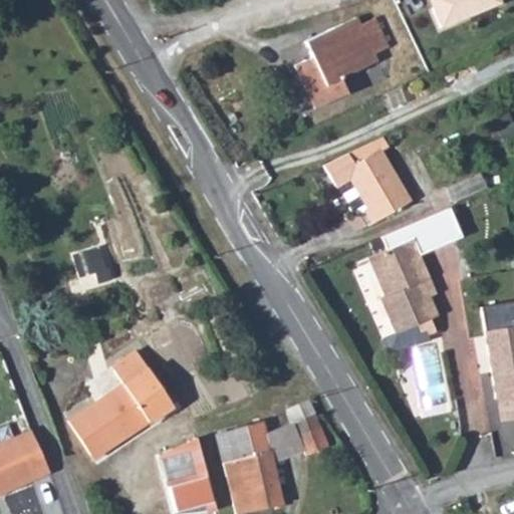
[(439,0),(441,5),(432,8),(441,28),(502,3),(500,0),(439,0)]
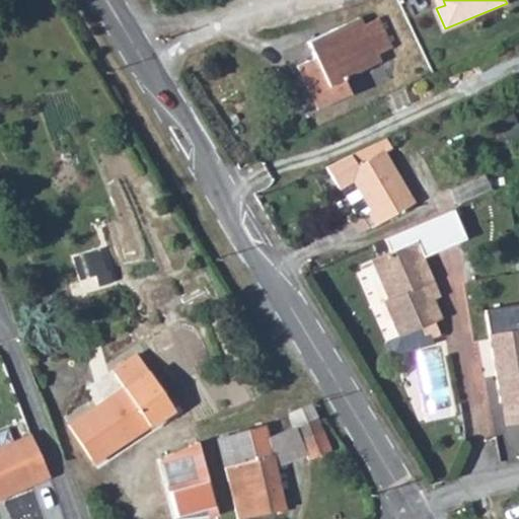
[(314,59),(297,67),(317,110),(351,94),(344,79),(381,62),(378,55),(392,48),(378,18),(364,25),(360,17),(307,42),(314,59)]
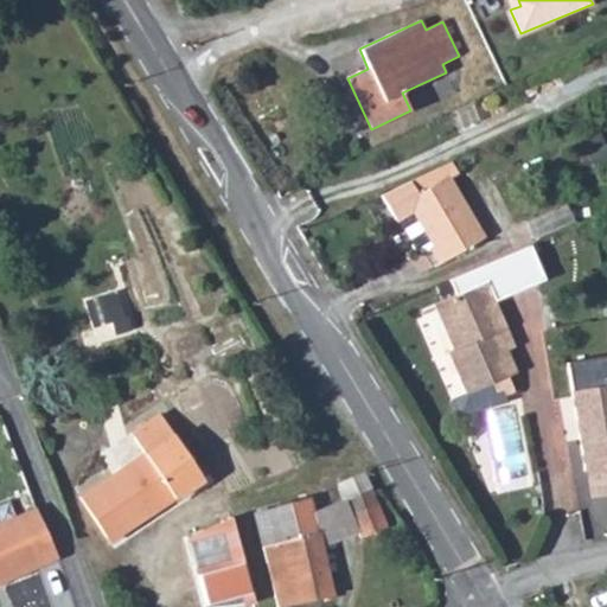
[(452,163),(382,196),(396,221),(398,219),(409,212),(429,249),(439,264),(484,238),(448,179),(459,173),(452,163)]
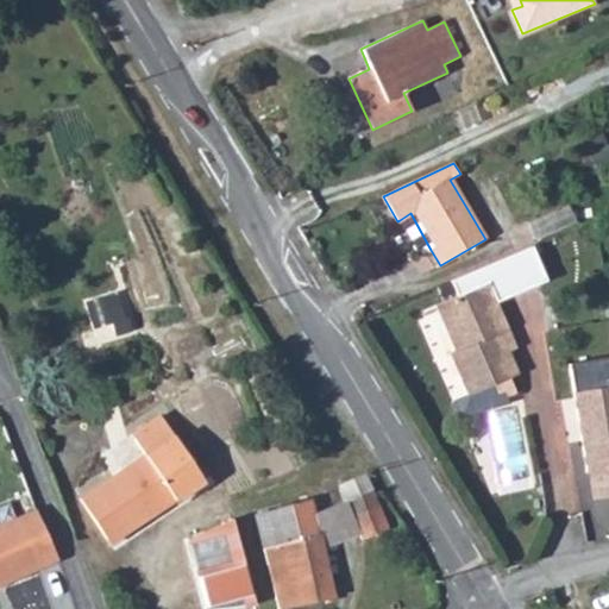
[(569,206),(528,224),(535,239),(576,223),(569,206)]
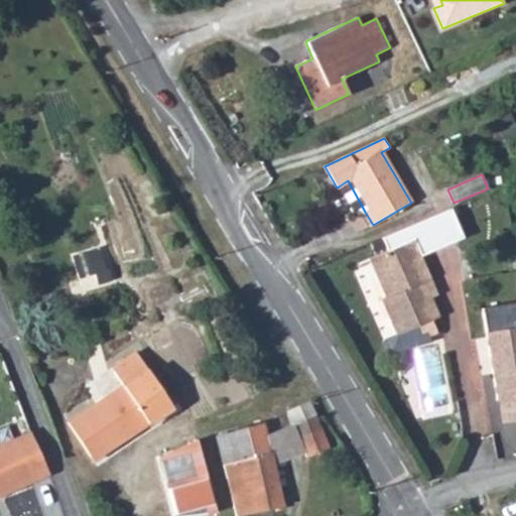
[(348,180),(339,186),(356,217),(365,212),(348,180)]
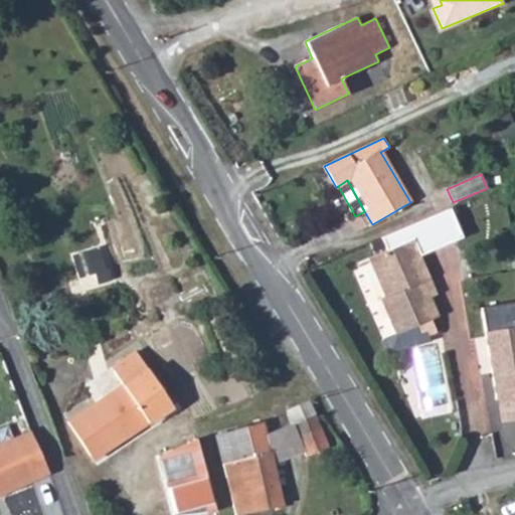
[(458,204),(443,210),(455,237),(460,248),(475,242),(458,204)]
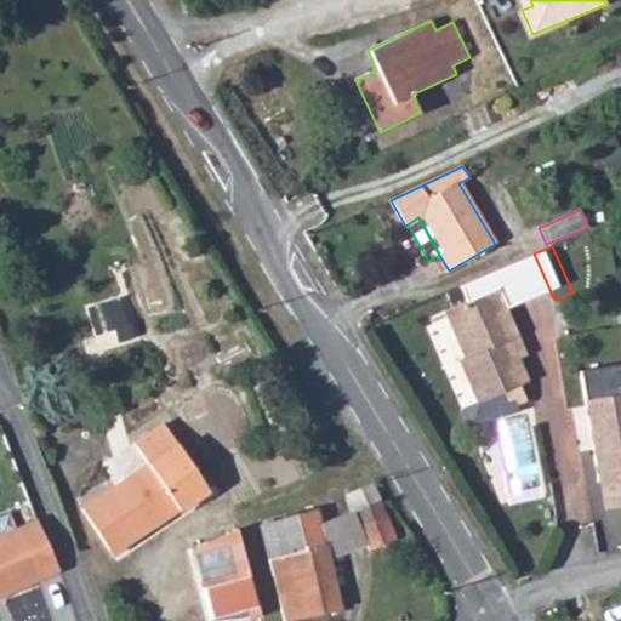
[(534,254),(503,267),(518,300),(548,286),(534,254)]
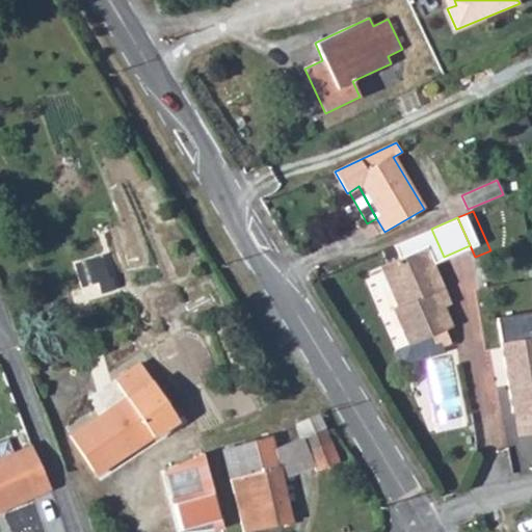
[(444,257),(431,229),(358,260),(367,278),(382,271),(398,308),(394,309),(409,346),(420,341),(433,336),(437,343),(440,342),(442,346),(449,342),(443,331),(453,327),(445,307),(437,291),(444,288),(432,262),(444,257)]
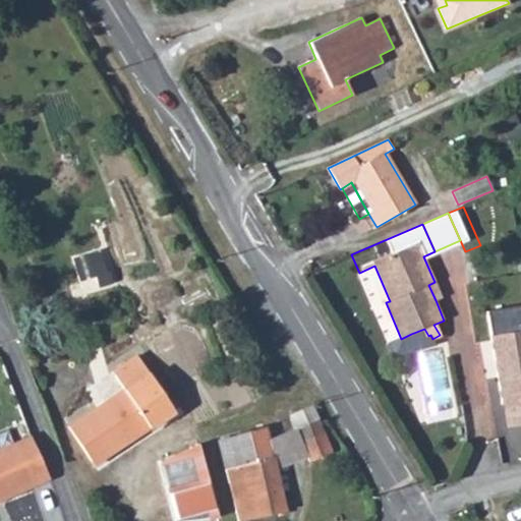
[(83,254),(93,283),(111,277),(102,249),(83,254)]
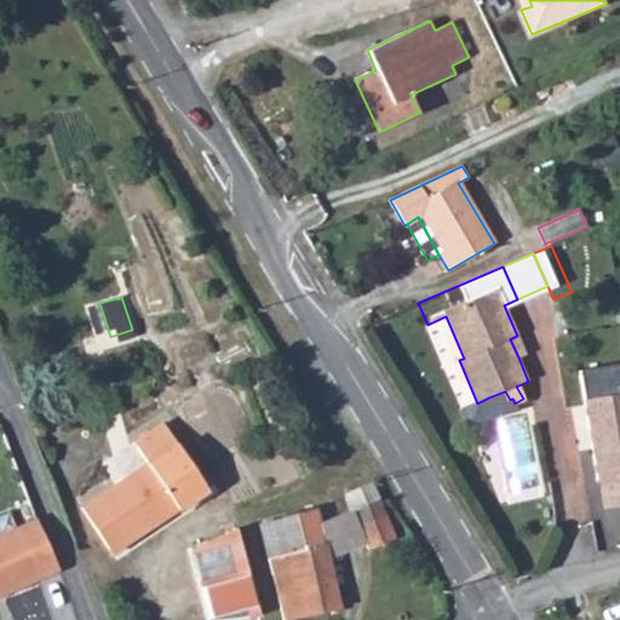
[(505,391),(489,397),(498,417),(526,405),(523,399),(515,403),(512,399),(510,400),(505,391)]
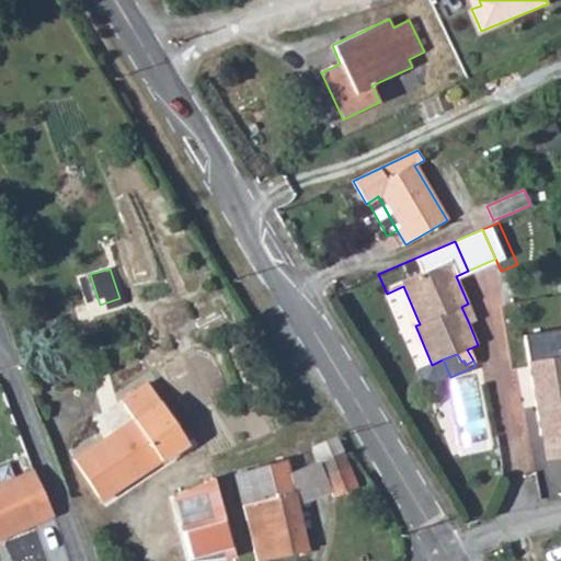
[(560,356),(529,362),(541,436),(560,432),(560,356)]
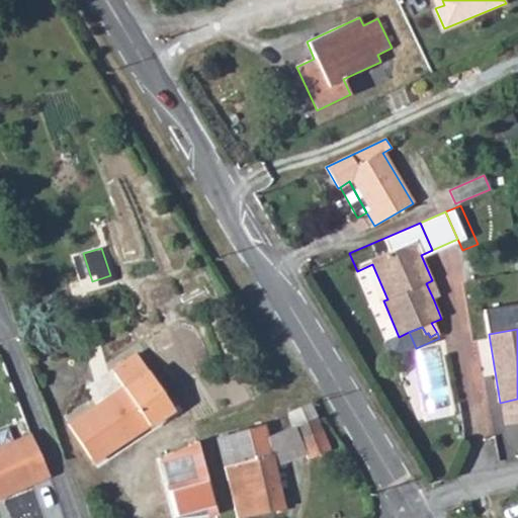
[(123,389),(68,425),(91,458),(126,435),(128,438),(173,410),(137,354),(112,370),(123,389)]
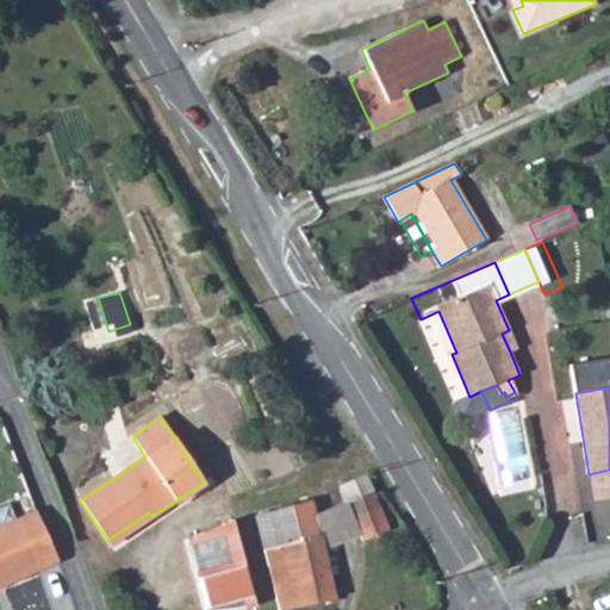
[(341,487),(347,503),(374,493),(368,477),(341,487)]
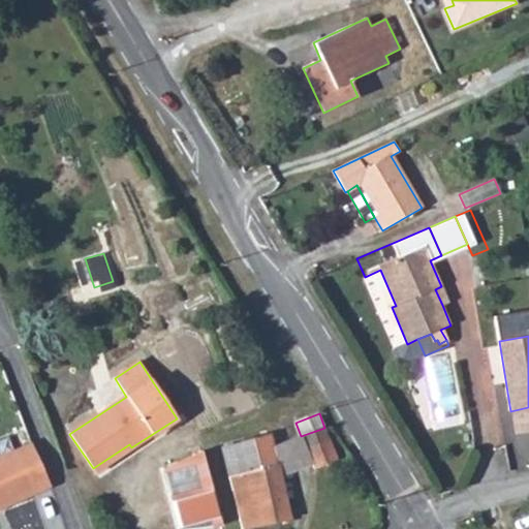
[(277,465),(229,478),(242,528),(248,528),(289,520),(280,476),(312,465),(314,469),(337,460),(329,440),(324,428),(301,436),(273,446),(277,465)]
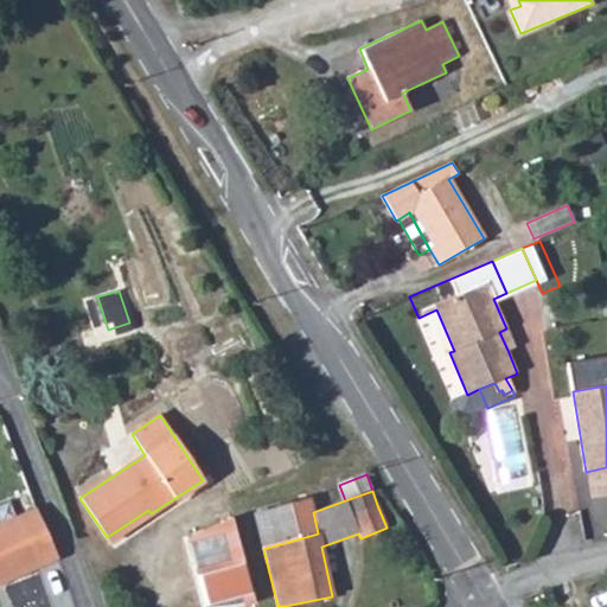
[(310,499),(255,513),(263,549),(318,534),(313,512),(310,499)]
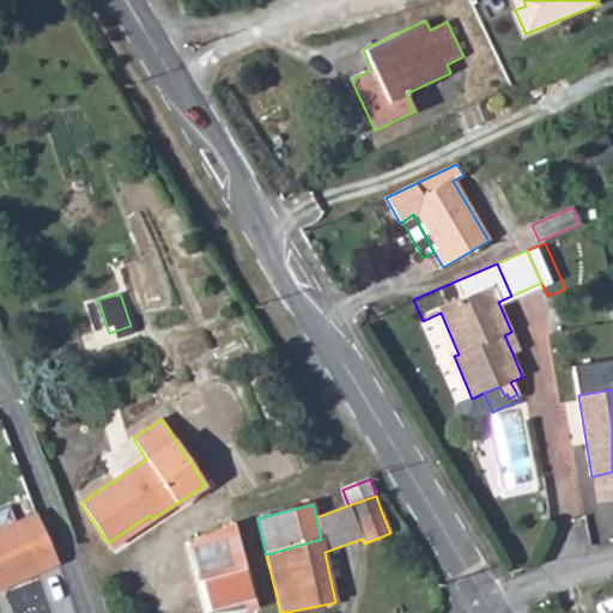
[(37,515),(0,530),(0,588),(59,563),(37,515)]
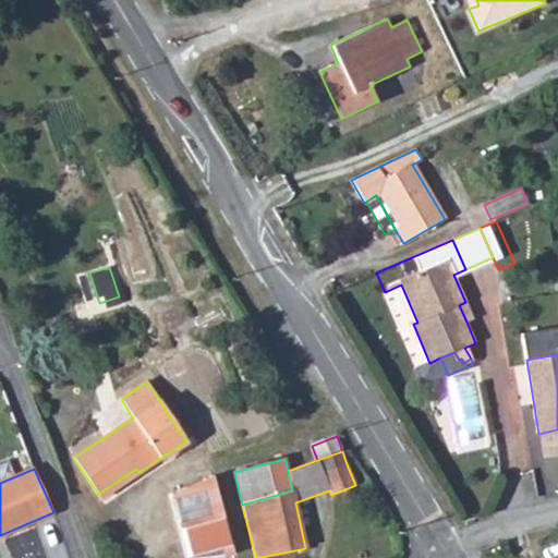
[(198,557),(234,555),(213,476),(204,480),(205,485),(187,490),(187,487),(171,495),(187,557),(198,557)]
